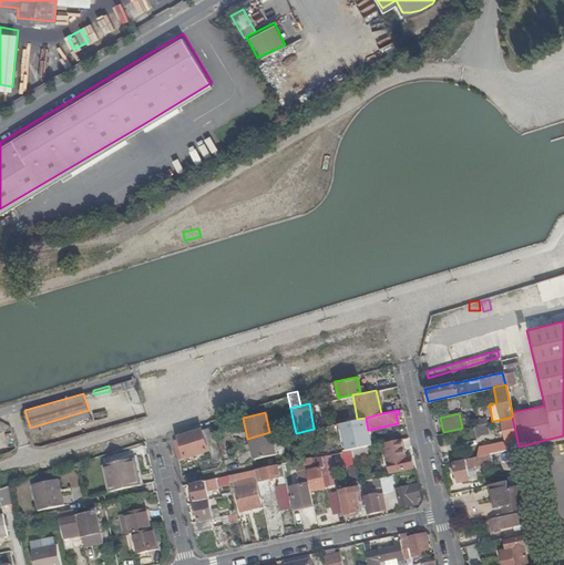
[(510,448),(519,447),(512,417),(500,420),(504,441),(478,447),(475,455),(510,448)]
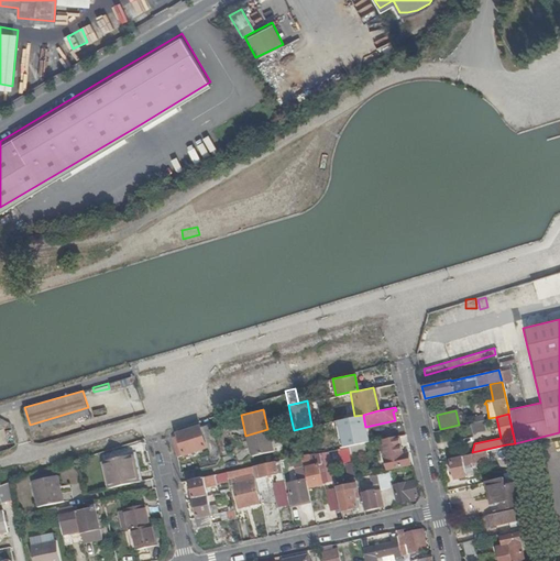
[(365,427),(363,415),(354,416),(344,418),(348,435),(360,432),(365,427)]
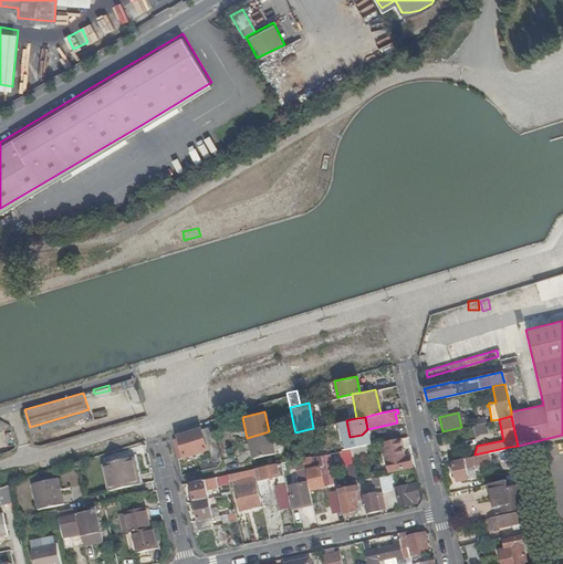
[(475,424),(472,425),(473,434),(485,431),(482,423),(475,424)]
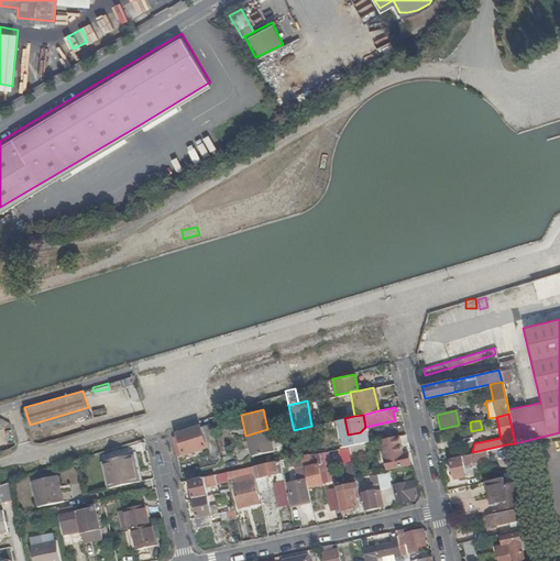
[(219,457),(208,424),(199,426),(198,426),(176,433),(177,439),(172,441),(175,455),(205,447),(209,460),(219,457)]
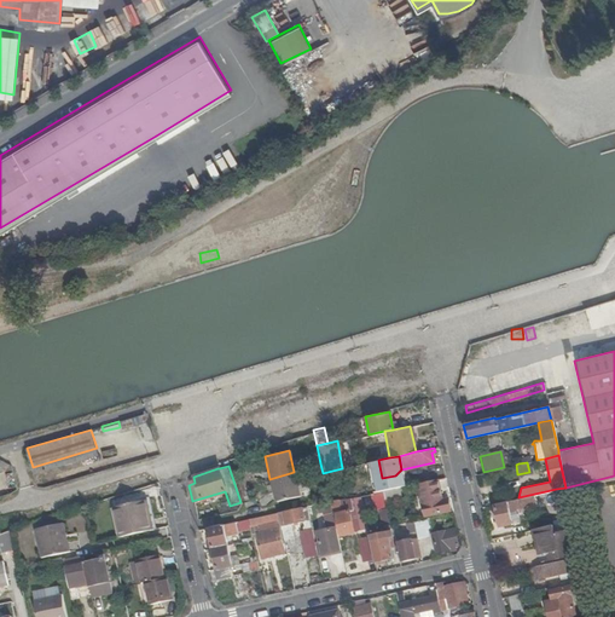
[(299,495),(294,472),(270,479),(276,501),(299,495)]
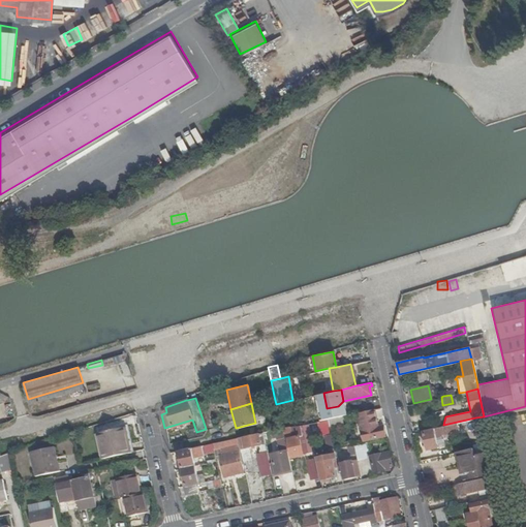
[(376,425),(373,409),(356,412),(362,439),(383,435),(381,425),(376,425)]
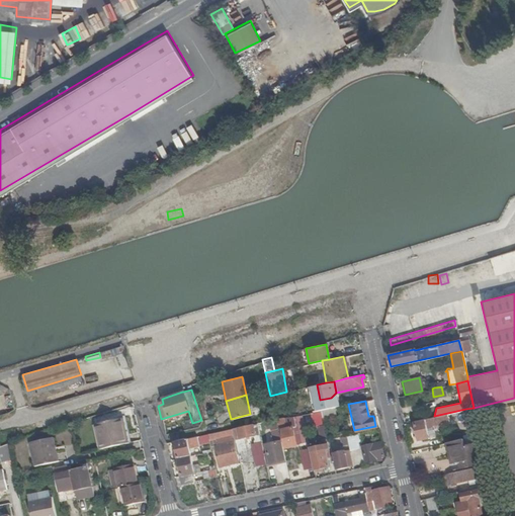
[(334,414),(332,408),(320,410),(322,417),(334,414)]
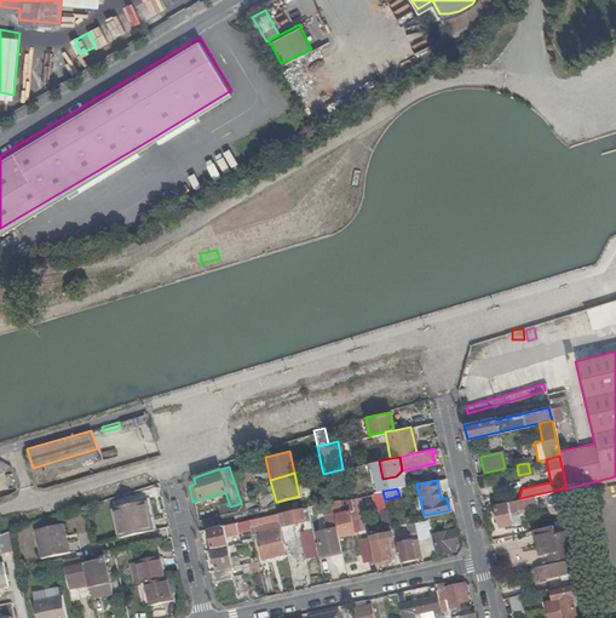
[(571,508),(566,488),(557,490),(564,522),(574,520),(571,508)]
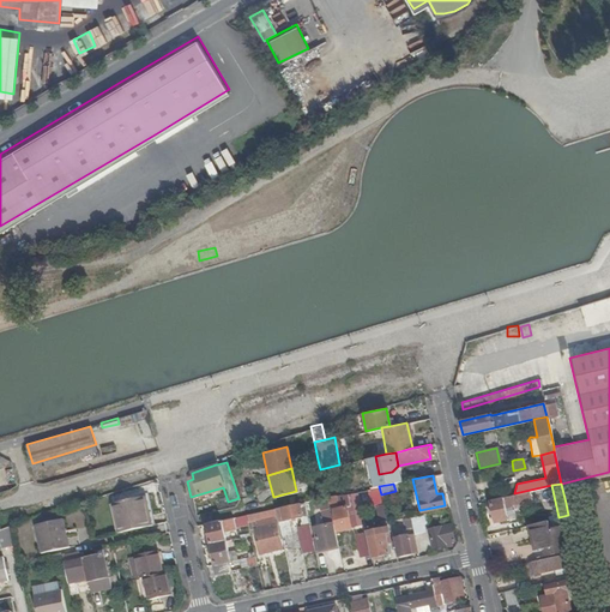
[(511,504),(508,495),(489,499),(493,521),(506,517),(503,505),(511,504)]
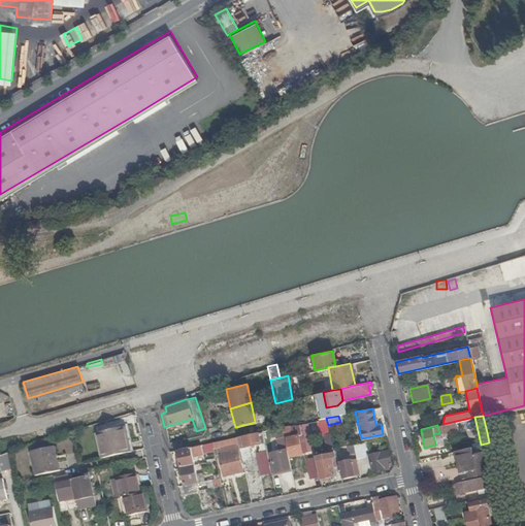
[(95,432),(100,456),(130,451),(125,426),(95,432)]
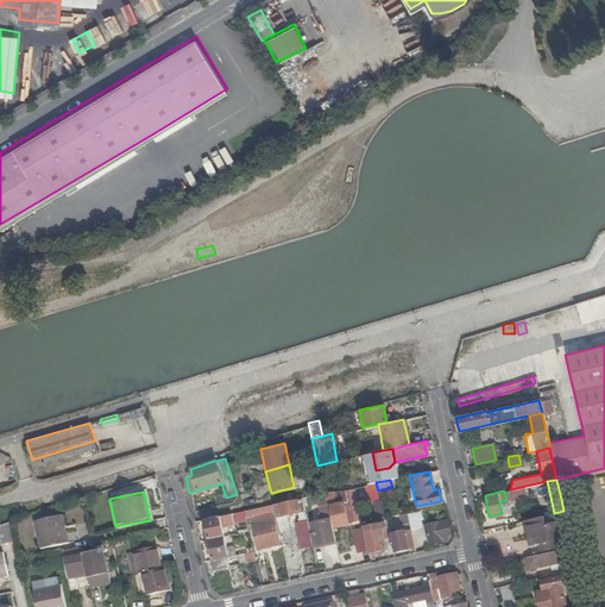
[(310,495),(312,502),(316,502),(319,501),(319,505),(317,505),(321,520),(322,519),(329,518),(326,506),(323,494),(323,493),(310,495)]
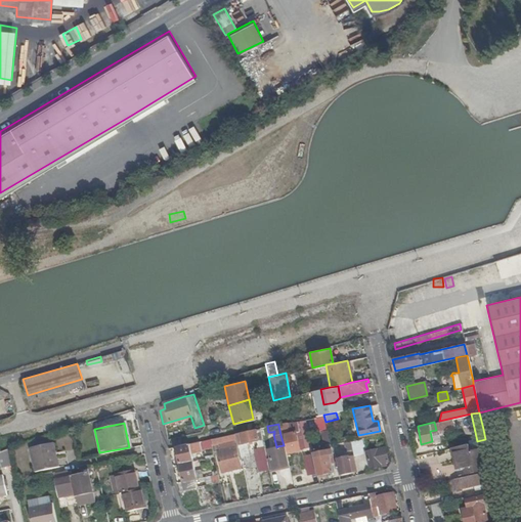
[(278,425),(280,435),(284,434),(288,452),(299,449),(293,426),(286,428),(285,424),(278,425)]
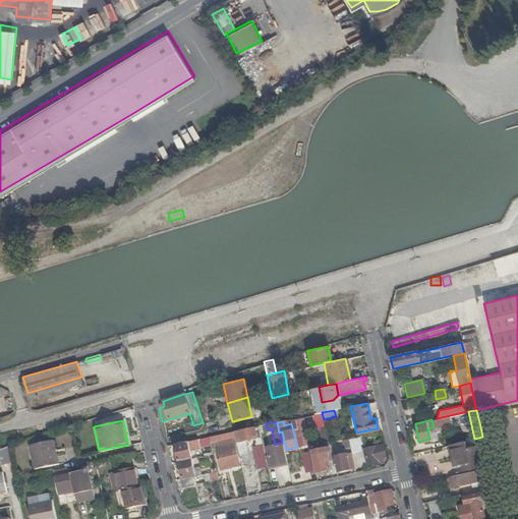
[(243,441),(260,437),(259,431),(257,425),(232,430),(234,438),(234,442),(237,454),(246,452),(243,441)]
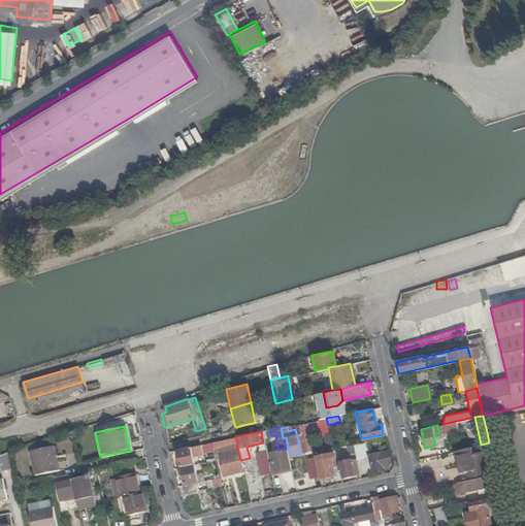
[(325,447),(332,446),(329,433),(322,434),(325,447)]
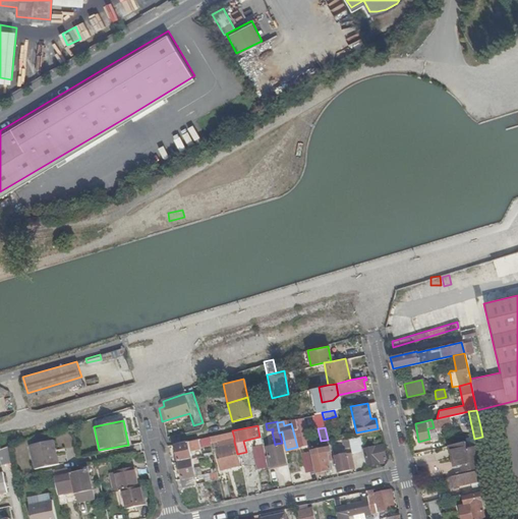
[(231,438),(234,438),(232,430),(207,436),(208,442),(214,441),(216,447),(213,447),(219,468),(237,464),(231,438)]
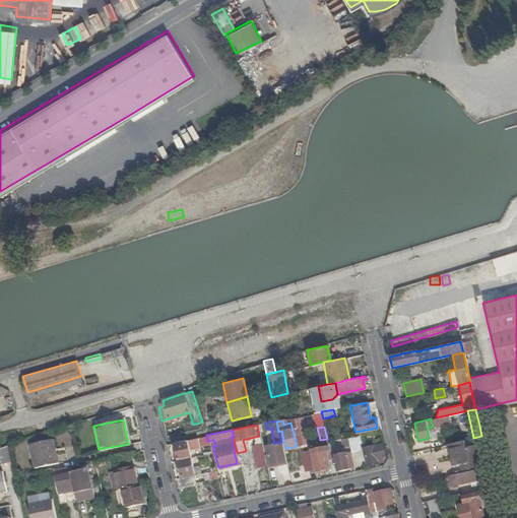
[(186,439),(188,446),(200,443),(199,437),(186,439)]
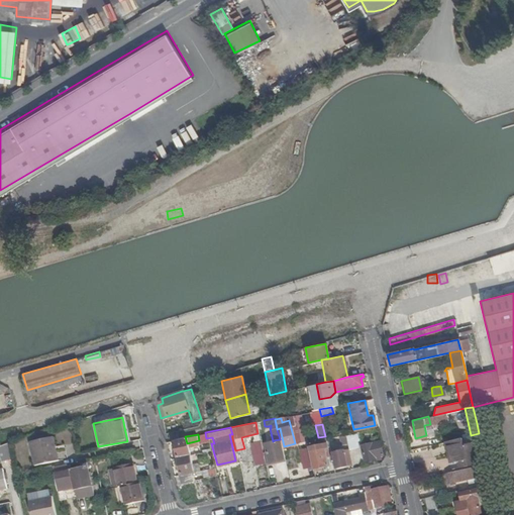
[(50,445),(53,445),(50,435),(27,440),(33,464),(54,458),(50,445)]
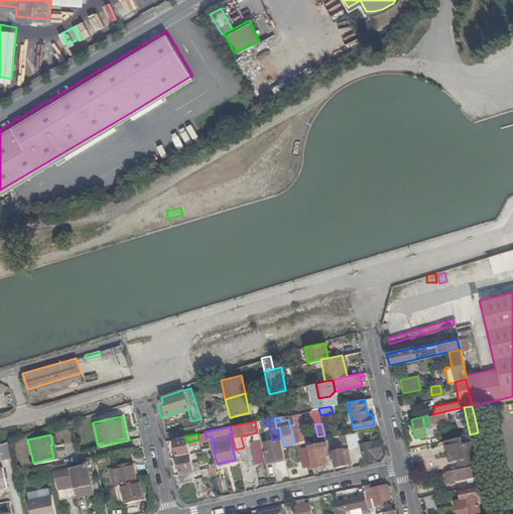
[(172,448),(173,457),(176,456),(188,454),(186,442),(184,435),(172,438),(174,448),(172,448)]
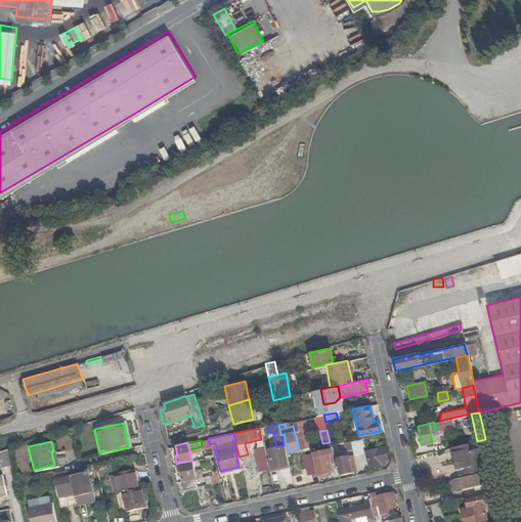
[(469,450),(468,443),(451,446),(457,468),(462,467),(463,473),(474,471),(469,450)]
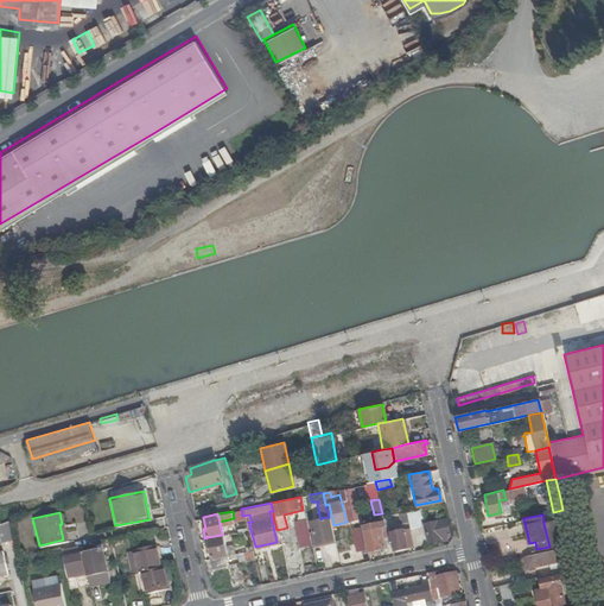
[(315,543),(334,540),(329,517),(322,518),(320,519),(311,522),(313,531),(312,531),(315,543)]
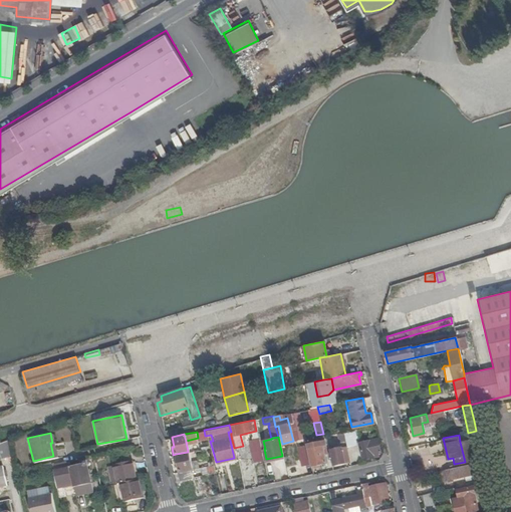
[(370,452),(375,451),(378,450),(375,438),(357,443),(361,458),(371,456),(370,452)]
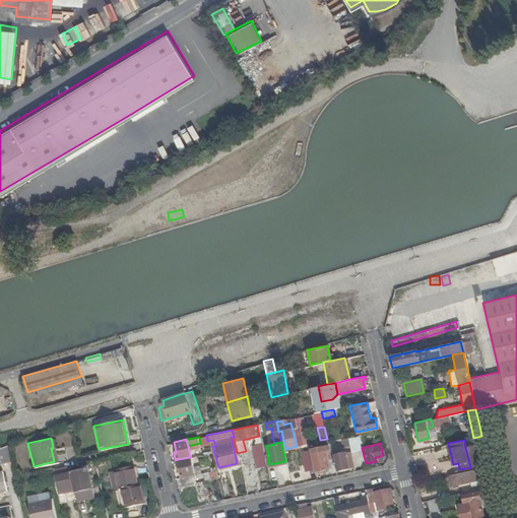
[(488,463),(483,443),(476,445),(480,464),(488,463)]
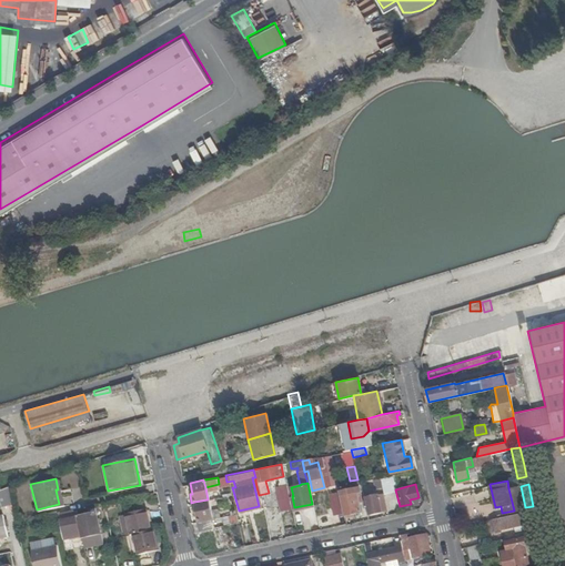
[(525,507),(521,486),(508,488),(514,511),(525,507)]
